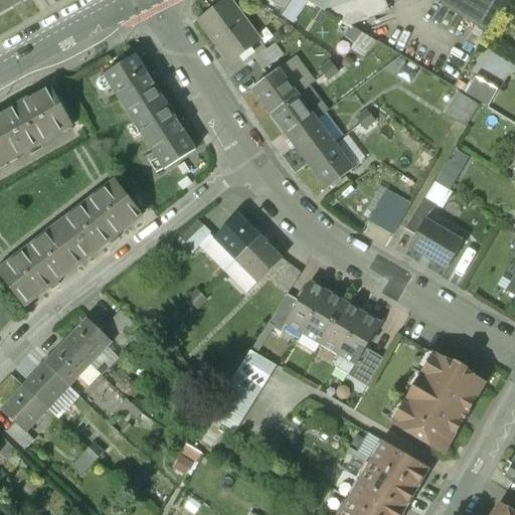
[(8,0),(0,0),(0,12),(12,6),(8,0)]
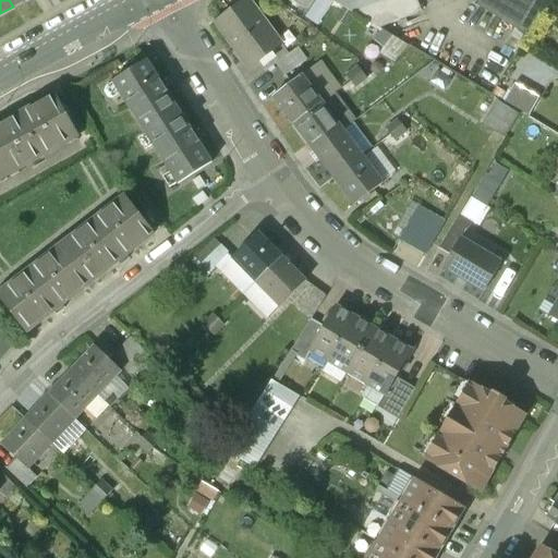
[(329,0),(378,28),(420,11),(415,0),(329,0)]
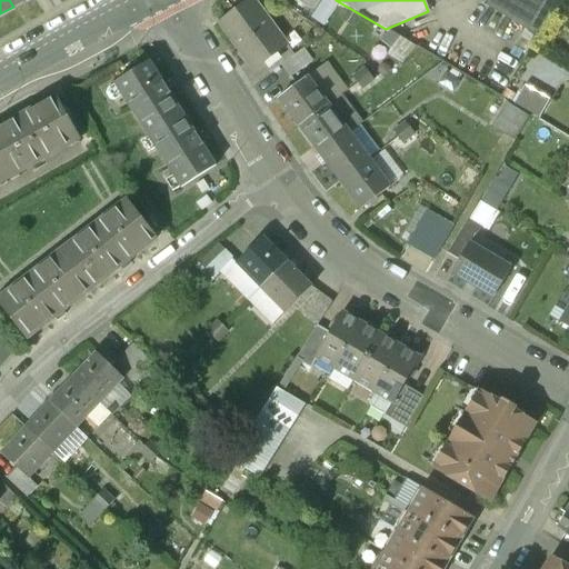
[(478,0),(480,5),(522,29),(516,40),(531,49),(560,0),(478,0)]
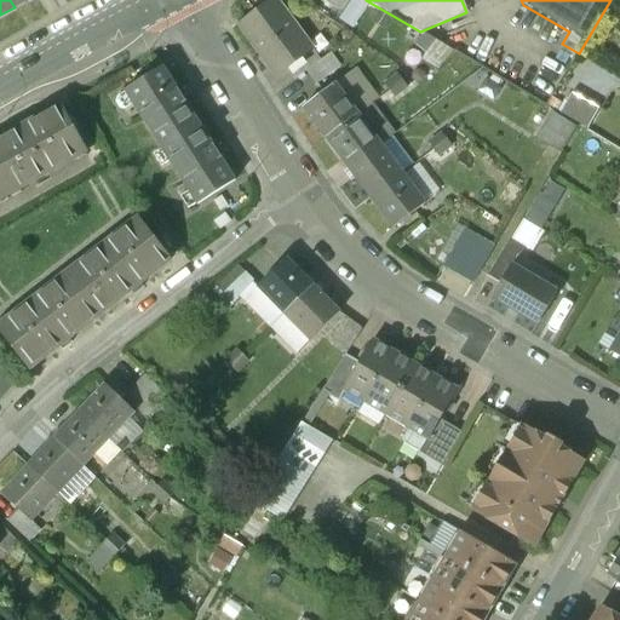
[(292,26),(287,29),(269,5),(239,27),(276,76),(311,51),(292,26)]
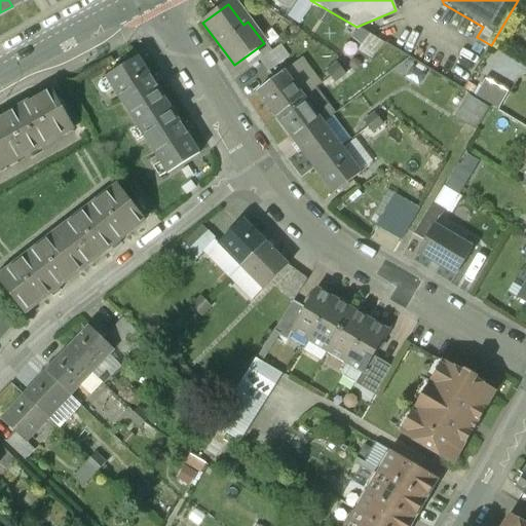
[(374,33),(364,47),(376,57),(386,42),(374,33)]
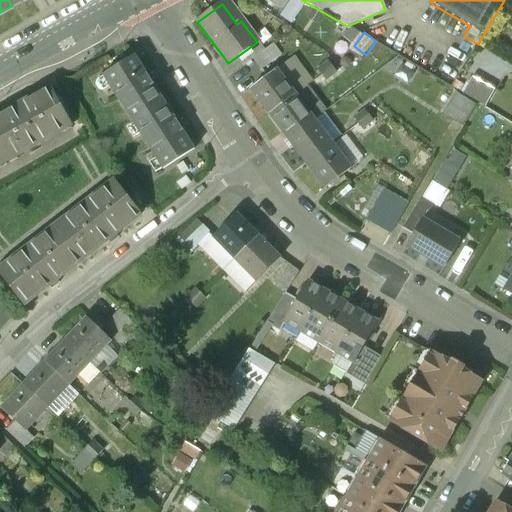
[(272,44),(251,60),(260,71),(281,55),(272,44)]
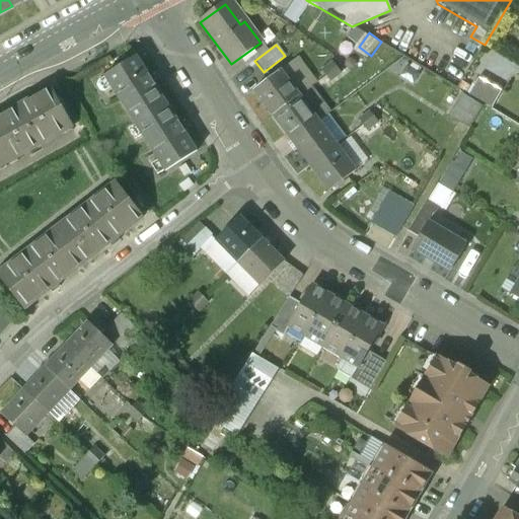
[(196,151),(136,57),(105,77),(165,171),(196,151)]
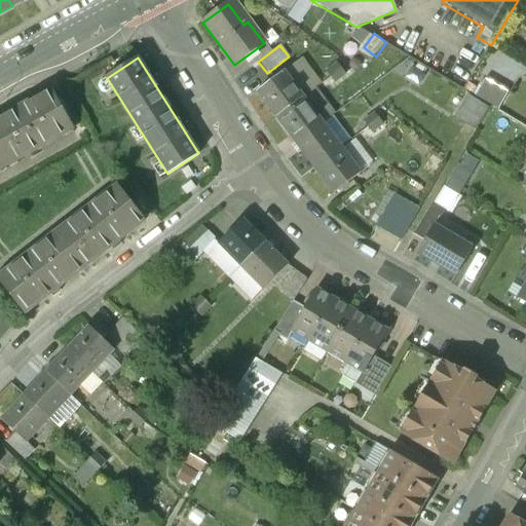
[(336,63),(325,72),(329,77),(340,69),(336,63)]
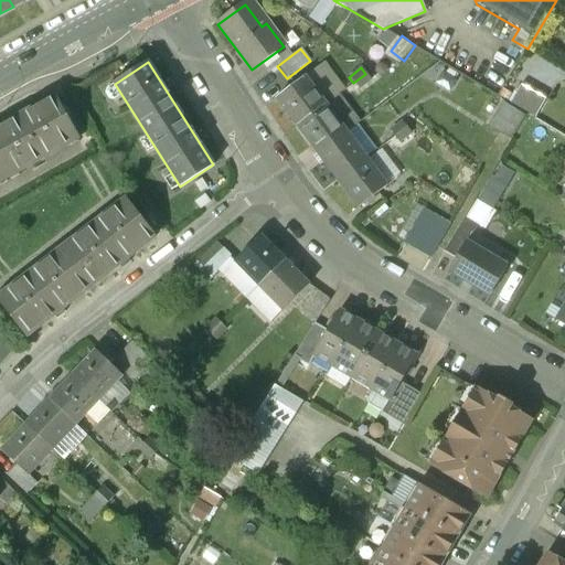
[(365,74),(353,83),(358,89),(370,80),(365,74)]
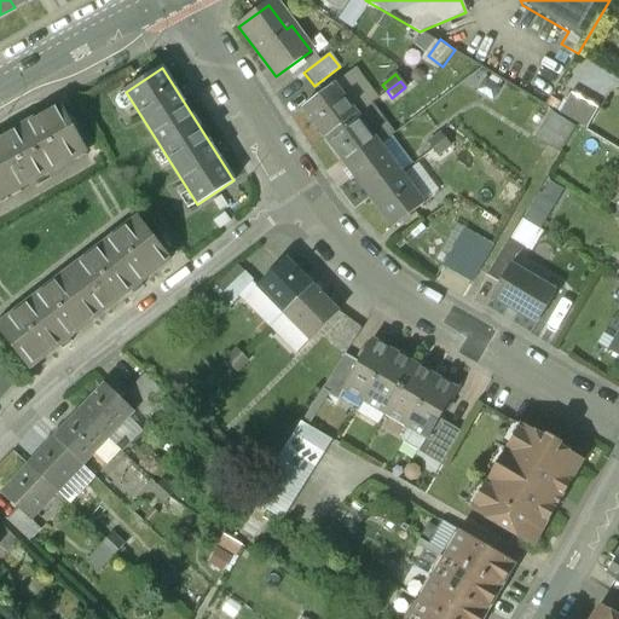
[(334,85),(301,109),(324,139),(357,114),(334,85)]
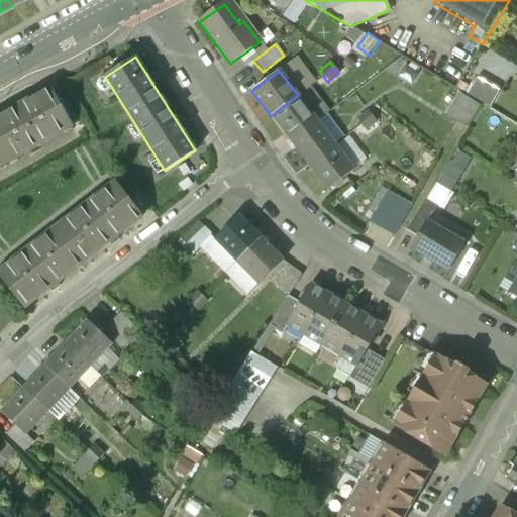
[(480,75),(471,93),(493,105),(503,87),(480,75)]
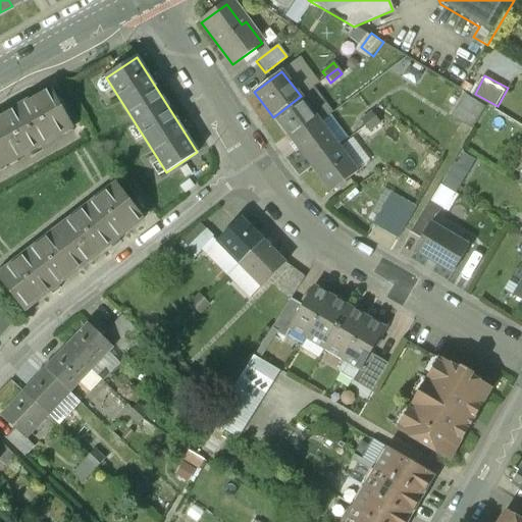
[(46,92),(0,117),(0,158),(4,166),(67,131),(46,92)]
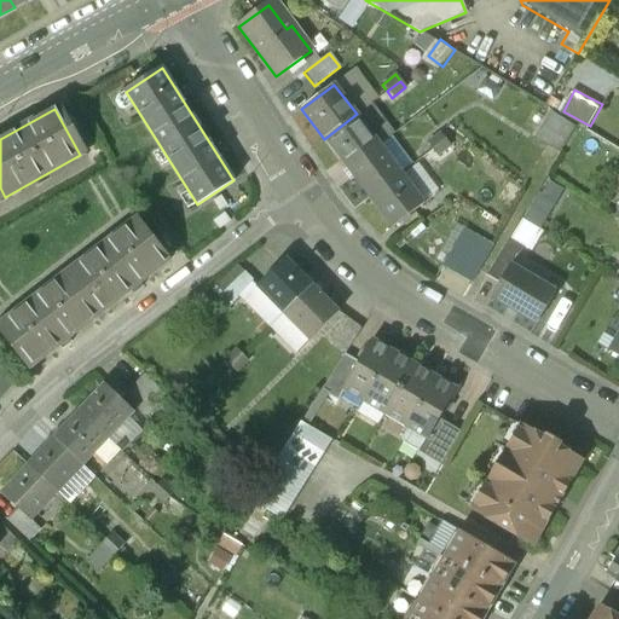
[(567,148),(577,121),(549,111),(539,138),(567,148)]
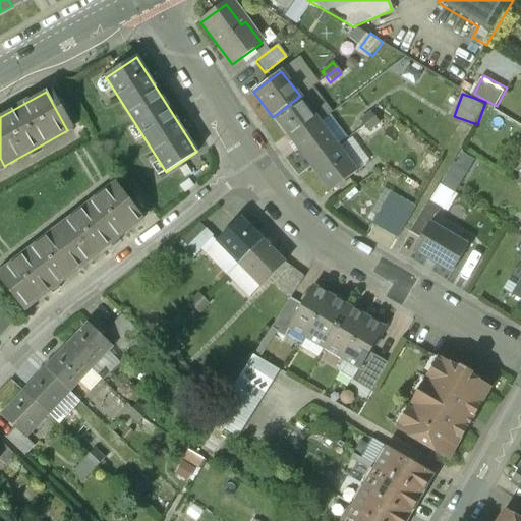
[(300,96),(273,117),(281,127),(292,141),(320,121),(300,96)]
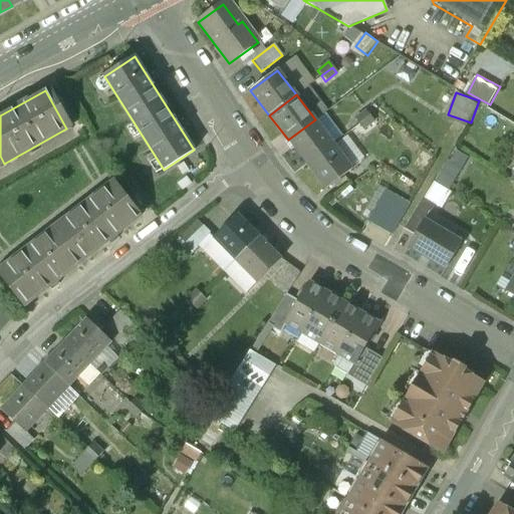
[(364,111),(353,119),(357,125),(368,116),(364,111)]
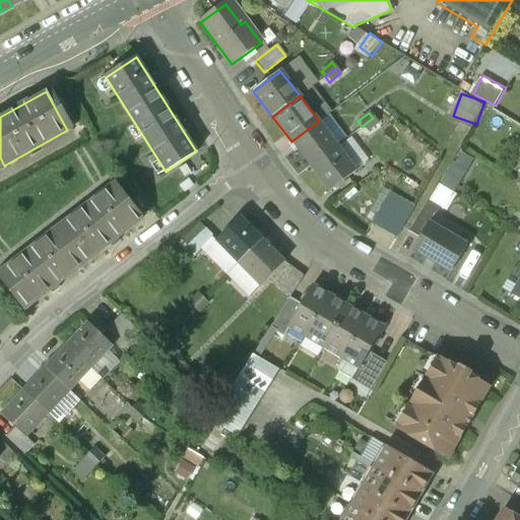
[(373,118),(362,127),(367,132),(378,124),(373,118)]
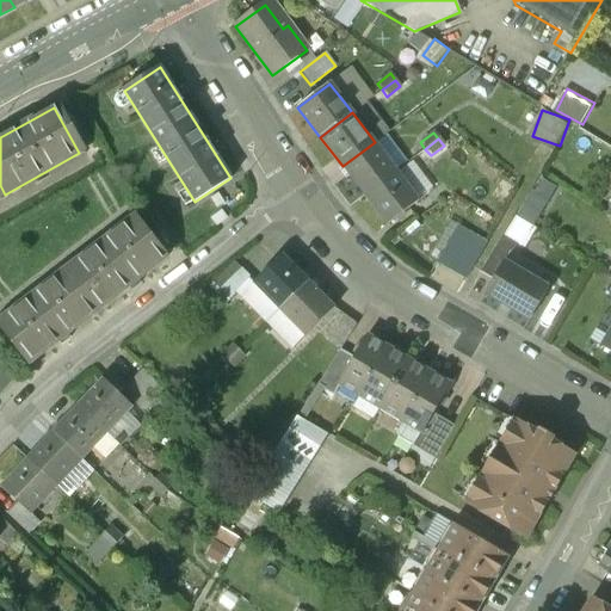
[(375,142),(343,166),(365,195),(396,171),(375,142)]
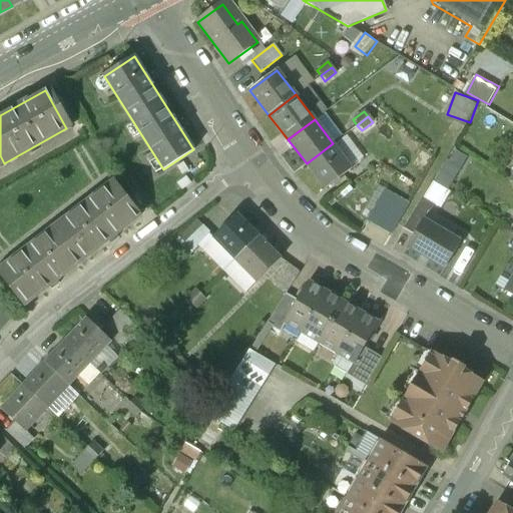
[(333,143),(307,163),(326,188),(352,168),(333,143)]
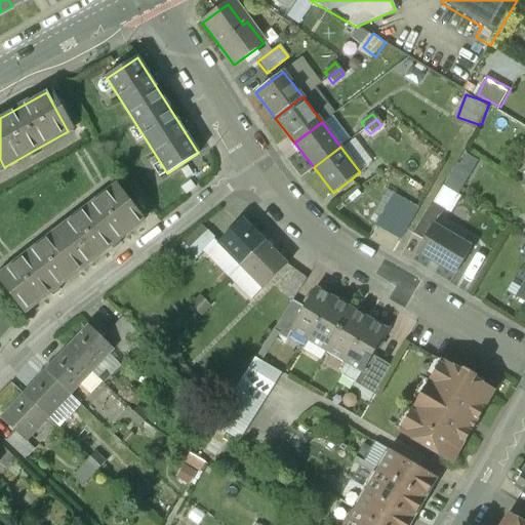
[(118,185),(57,232),(84,267),(145,220),(118,185)]
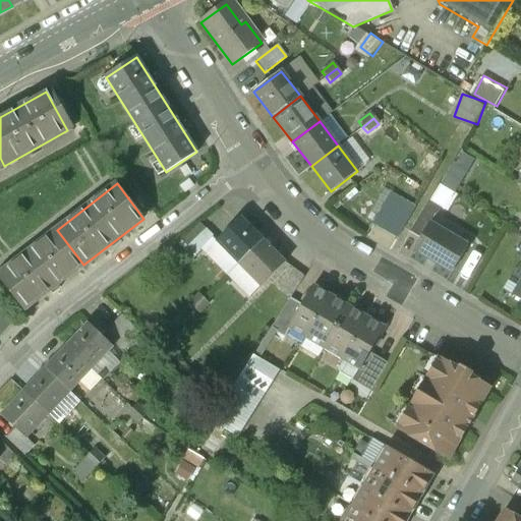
[(428,200),(409,233),(419,239),(428,225),(440,207),(428,200)]
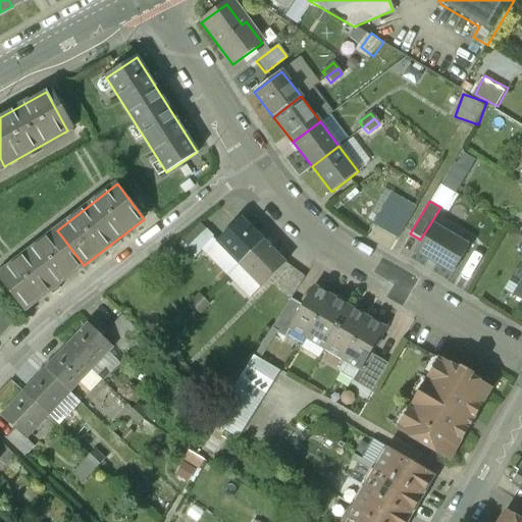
[(410,218),(386,204),(374,225),(398,240),(410,218)]
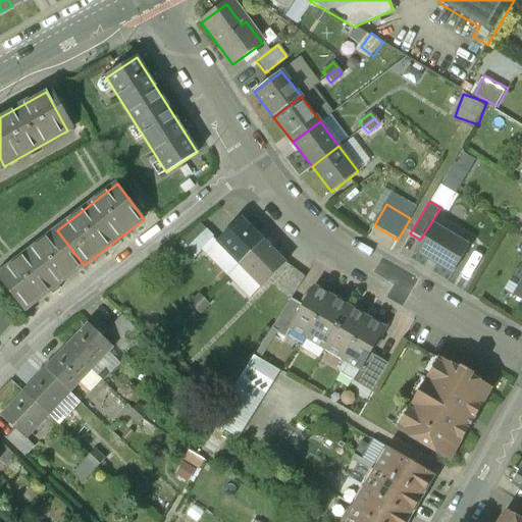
[(263,241),(241,218),(216,243),(240,265),(263,241)]
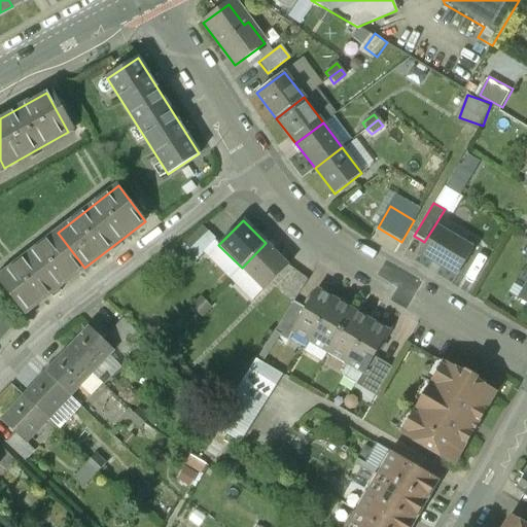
[(471,251),(433,227),(424,242),(418,253),(457,276),(471,251)]
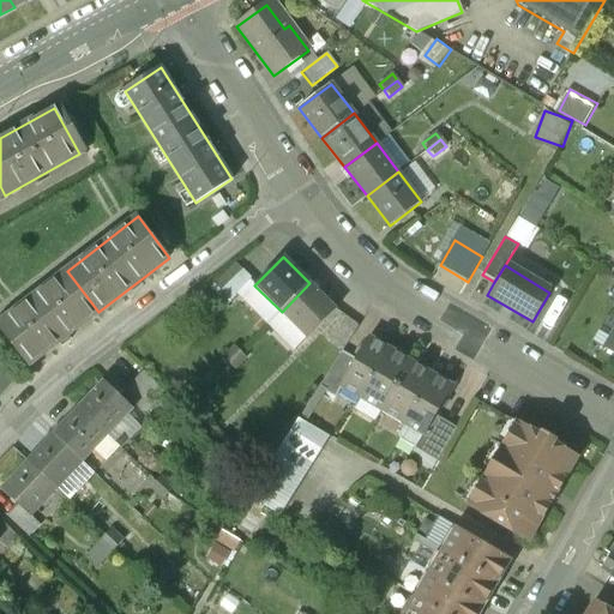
[(67,271),(0,323),(0,330),(28,367),(98,312),(67,271)]
